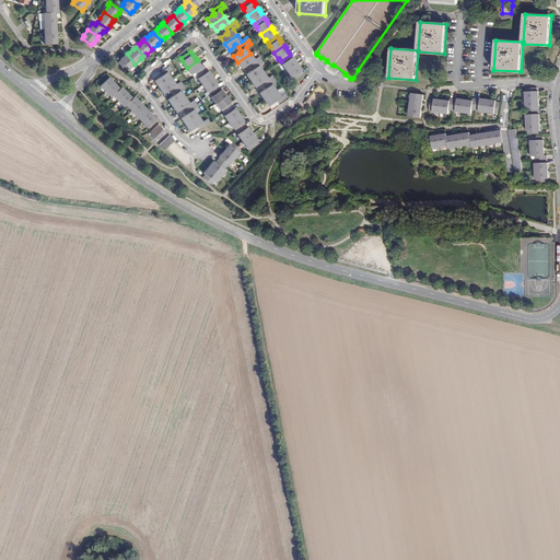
[(135,65),(127,54),(126,55),(126,56),(125,57),(124,56),(120,59),(121,60),(118,62),(126,71),(128,69),(129,69),(135,65)]
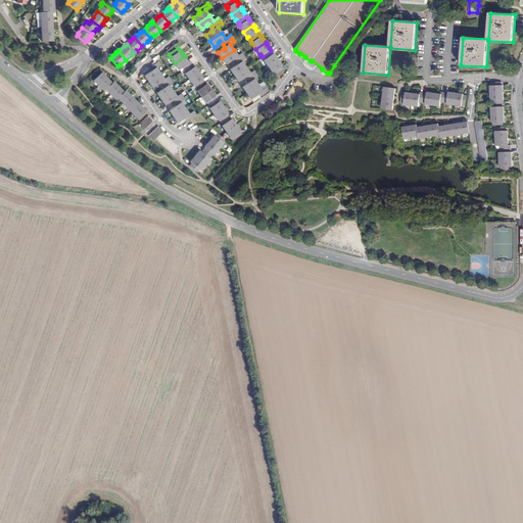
[(238,56),(234,50),(222,58),(226,63),(227,64),(231,60),(231,59),(232,59),(233,59),(234,59),(236,61),(244,56),(242,53),(238,56)]
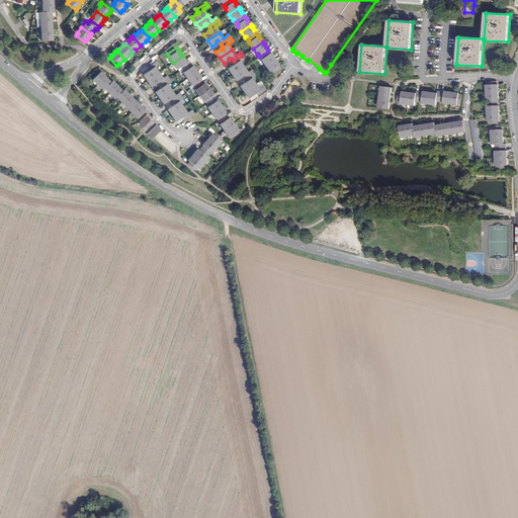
[(270,54),(268,51),(260,57),(262,60),(261,60),(265,66),(275,59),(274,58),(273,59),(272,57),(273,57),(271,53),(270,54)]
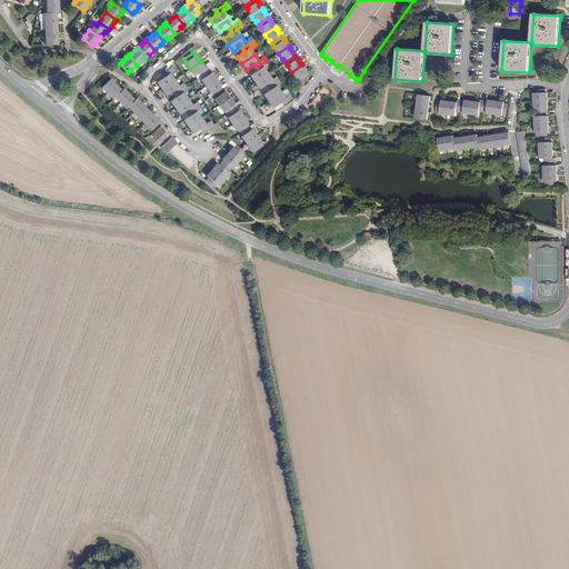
[(198,73),(200,77),(209,70),(207,67),(206,68),(202,65),(201,65),(200,63),(201,62),(201,61),(190,69),(195,76),(198,73)]
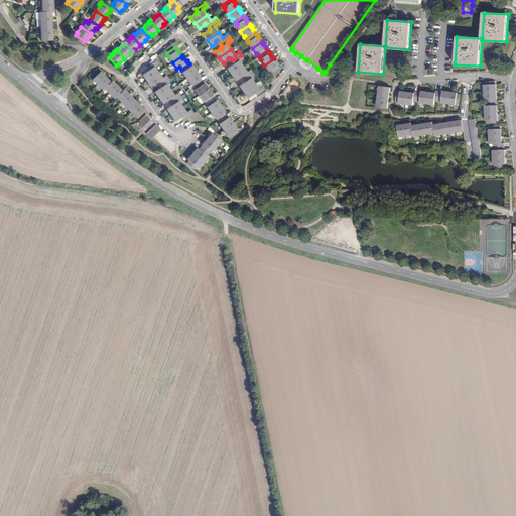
[(243,57),(241,55),(233,60),(234,63),(233,65),(234,66),(233,67),(232,66),(227,69),(232,75),(243,67),(239,60),(243,57)]
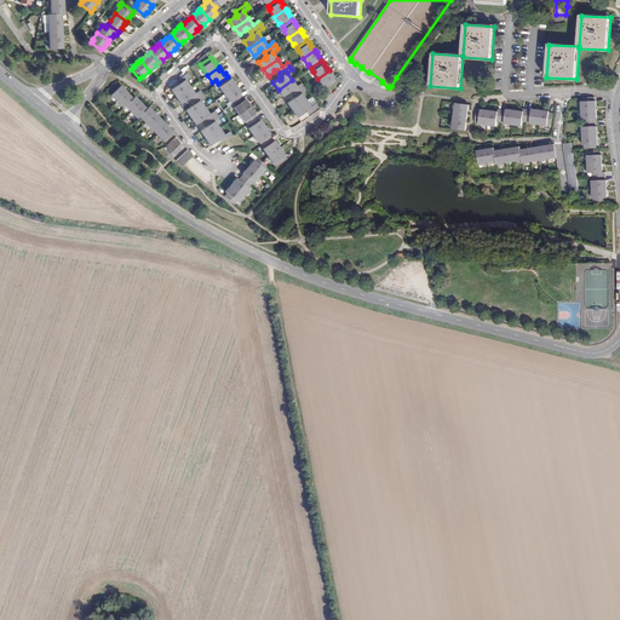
[(329,70),(317,79),(322,86),(323,85),(326,89),(336,81),(333,79),(334,78),(332,73),(331,74),(329,73),(331,72),(329,70)]
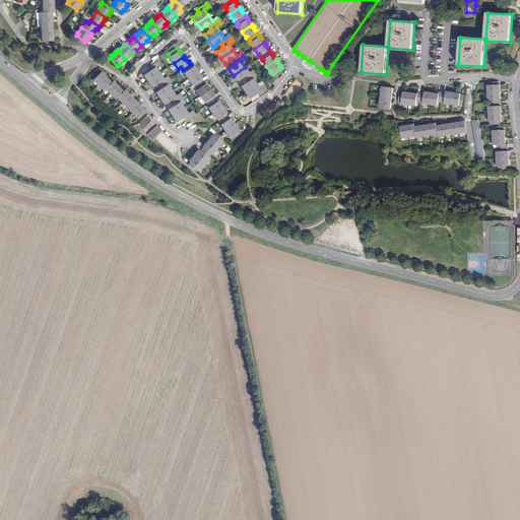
[(148,81),(159,73),(155,67),(159,64),(157,61),(149,67),(151,70),(150,71),(150,72),(149,73),(148,72),(144,75),(148,81)]
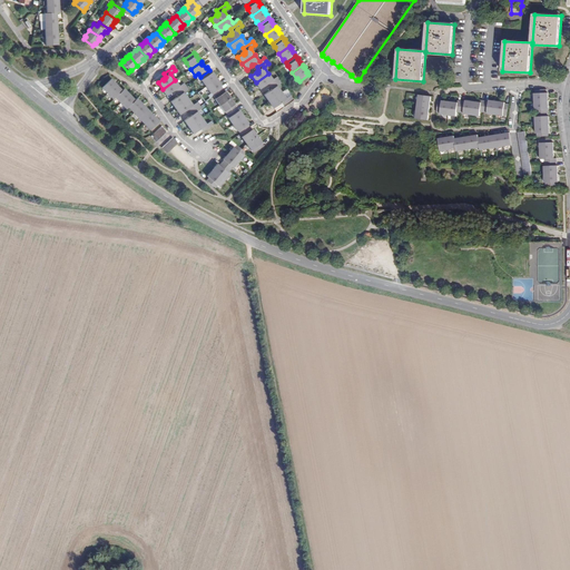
[(212,72),(209,70),(200,77),(203,79),(202,80),(206,87),(217,79),(216,78),(215,78),(215,77),(215,76),(213,72),(212,72)]
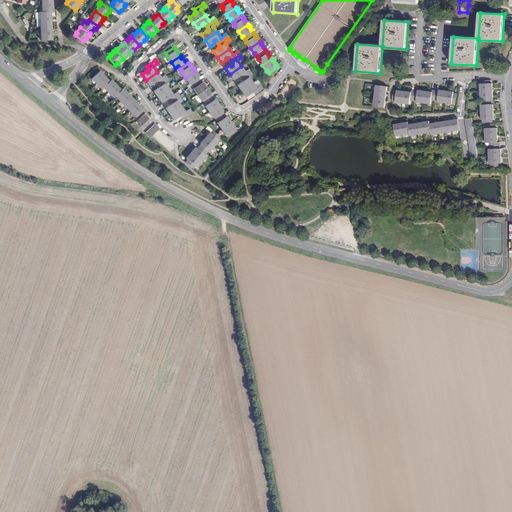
[(245,72),(241,66),(230,74),(234,80),(238,76),(239,75),(240,76),(241,75),(243,78),(251,72),(249,69),(245,72)]
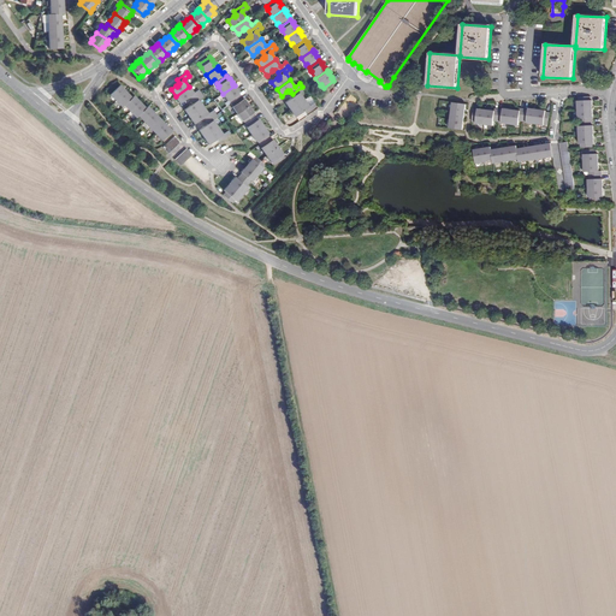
[(111,95),(117,101),(126,92),(125,90),(124,92),(123,90),(124,89),(120,86),(111,95)]
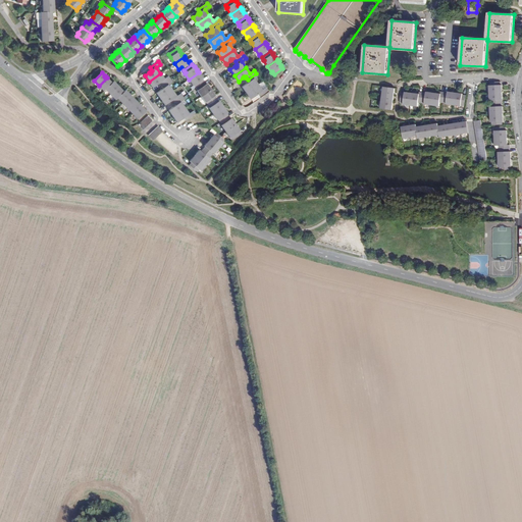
[(200,73),(199,72),(189,80),(193,86),(194,85),(196,88),(204,82),(202,79),(203,79),(201,74),(200,75),(199,73),(200,73)]
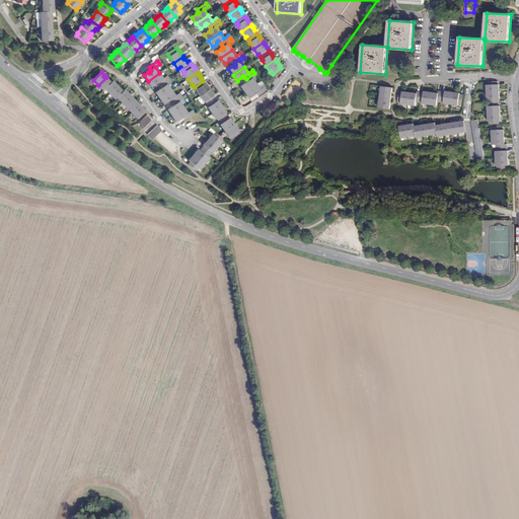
[(161,84),(169,78),(167,76),(163,79),(159,73),(148,81),(152,87),(157,83),(156,82),(157,82),(159,82),(161,84)]
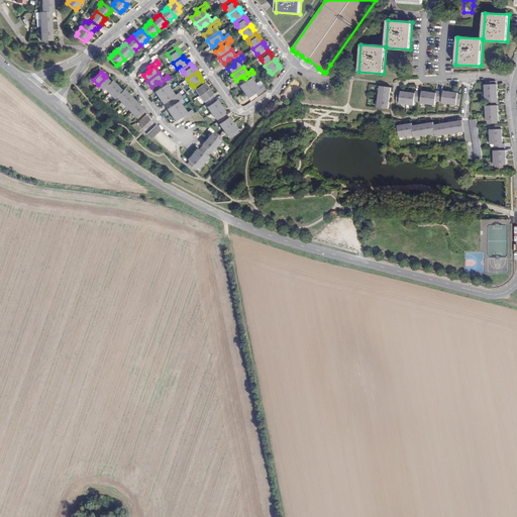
[(253,73),(245,79),(246,81),(245,82),(246,83),(245,84),(244,83),(239,86),(244,92),(255,84),(251,78),(255,75),(253,73)]
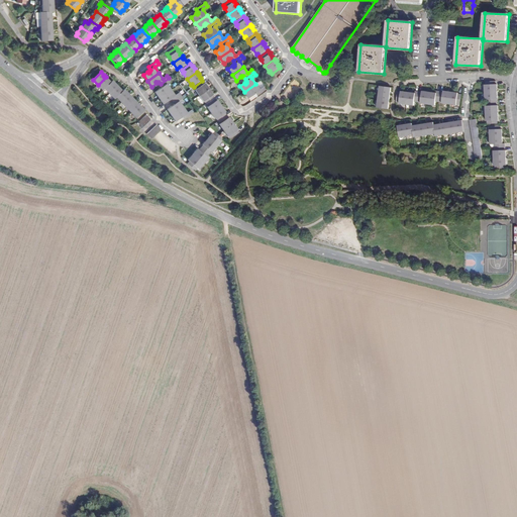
[(104,88),(111,82),(108,79),(107,80),(106,79),(107,78),(106,77),(98,85),(103,90),(104,88)]
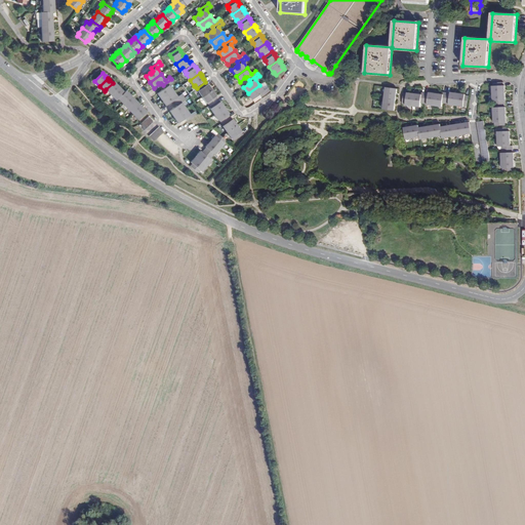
[(158,93),(162,99),(173,91),(169,85),(173,82),(171,79),(163,85),(165,88),(163,89),(164,90),(163,91),(162,90),(158,93)]
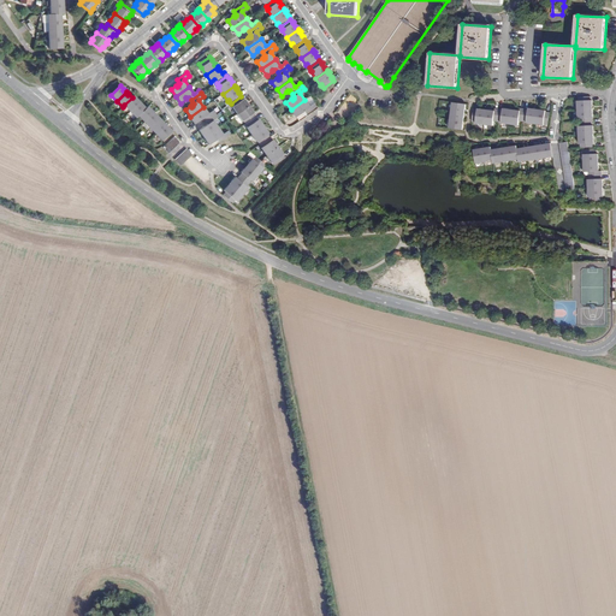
[(135,96),(132,98),(124,105),(130,112),(141,102),(140,101),(138,102),(137,101),(138,100),(135,96)]
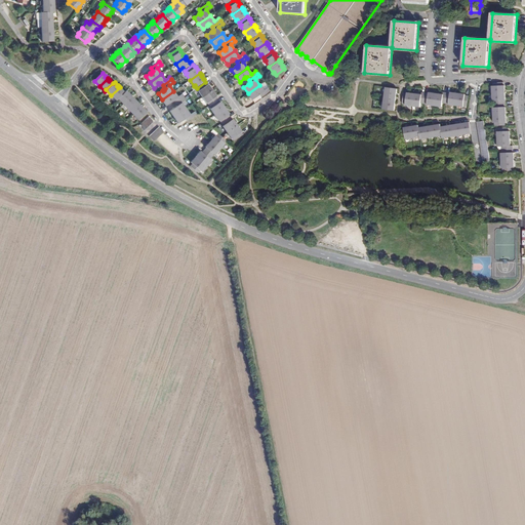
[(207,84),(205,82),(197,88),(199,90),(198,91),(202,97),(212,90),(211,89),(211,90),(210,88),(211,88),(208,84),(207,84)]
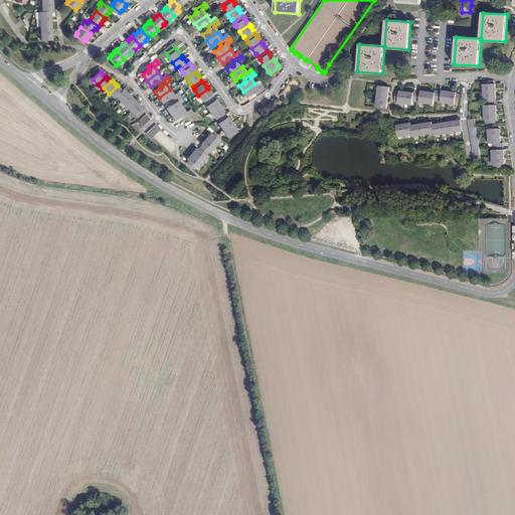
[(483,84),(483,92),(496,92),(495,91),(494,91),(494,89),(495,89),(495,84),(494,84),(494,80),(484,81),(484,84),(483,84)]
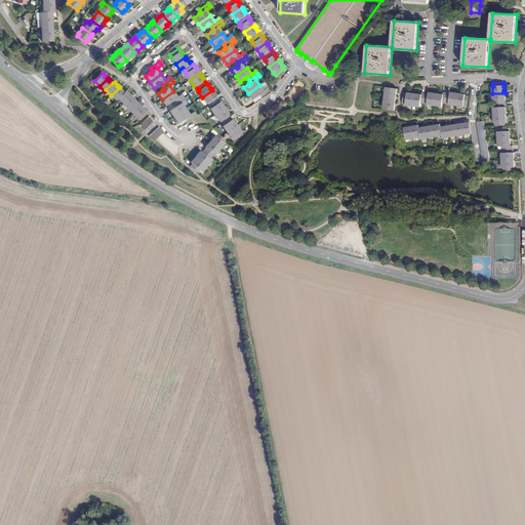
[(259,85),(248,93),(252,99),(256,96),(259,94),(261,97),(270,91),(268,88),(264,91),(259,85)]
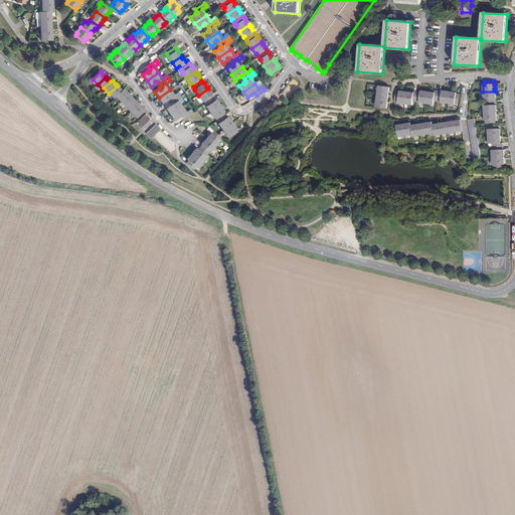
[(118,87),(118,86),(109,94),(114,99),(116,97),(123,91),(120,88),(119,89),(118,87)]
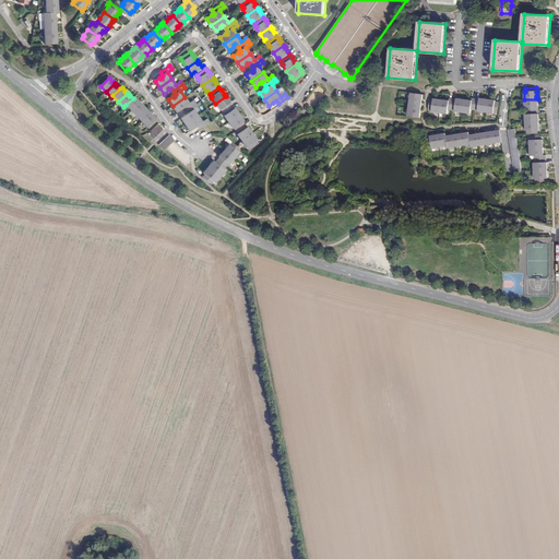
[(411,93),(409,100),(421,103),(423,100),(420,100),(421,99),(423,99),(423,94),(411,93)]
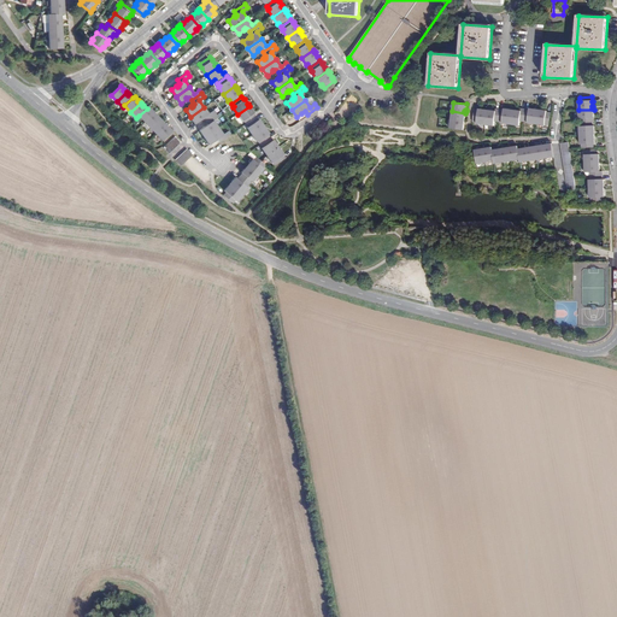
[(147,109),(139,116),(145,122),(154,112),(153,111),(152,112),(151,111),(152,110),(148,106),(147,109)]
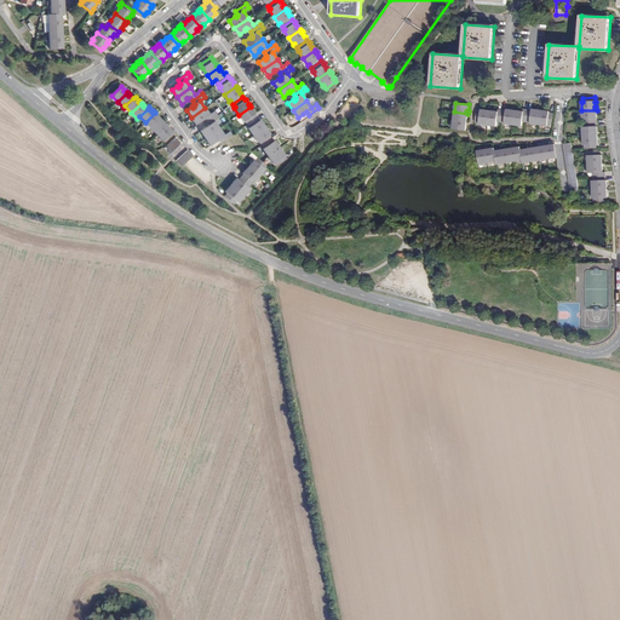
[(247,125),(257,118),(256,114),(253,109),(252,110),(251,109),(252,108),(251,107),(239,115),(244,122),(245,121),(247,125)]
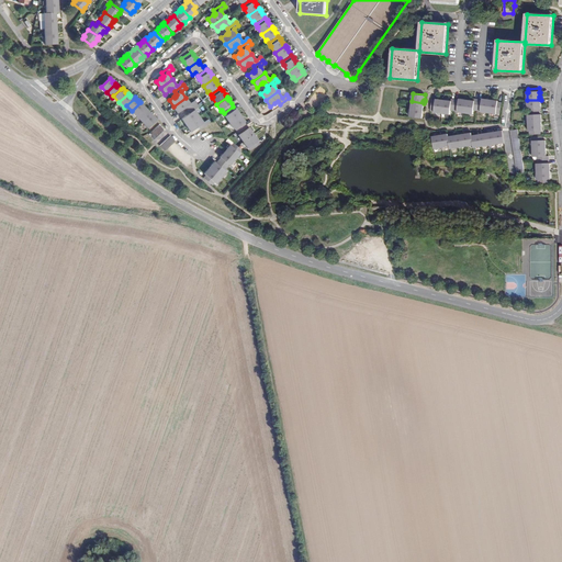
[(186,108),(188,111),(197,104),(194,101),(190,104),(186,98),(173,107),(178,113),(183,109),(182,109),(183,108),(184,109),(186,108)]
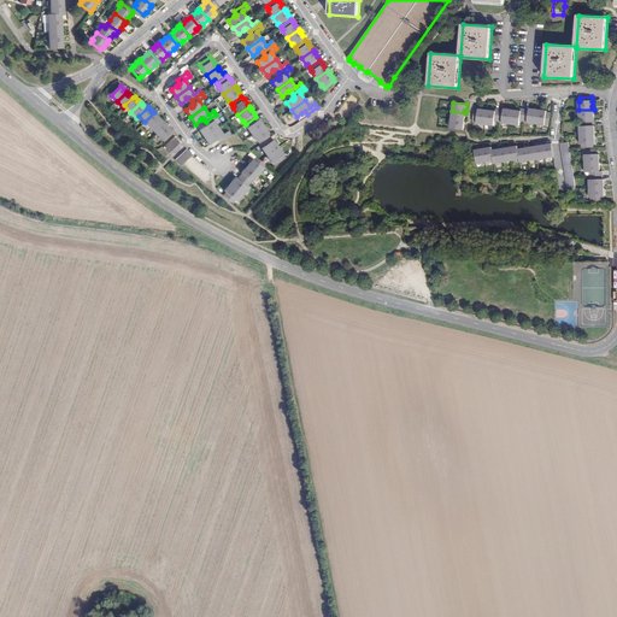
[(488,111),(487,111),(486,125),(494,125),(494,122),(498,123),(500,110),(495,109),(495,111),(491,111),(491,112),(488,112),(488,111)]
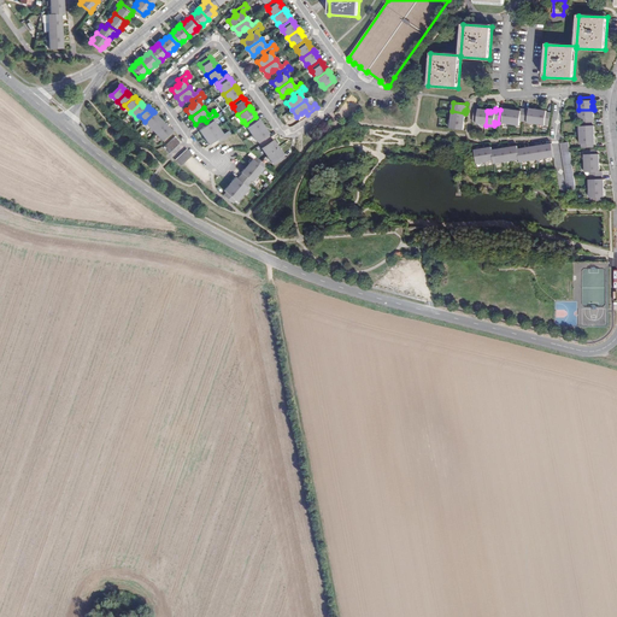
[(504,110),(500,110),(498,123),(503,123),(503,124),(511,125),(512,110),(511,110),(511,111),(509,111),(510,110),(504,109),(504,110)]
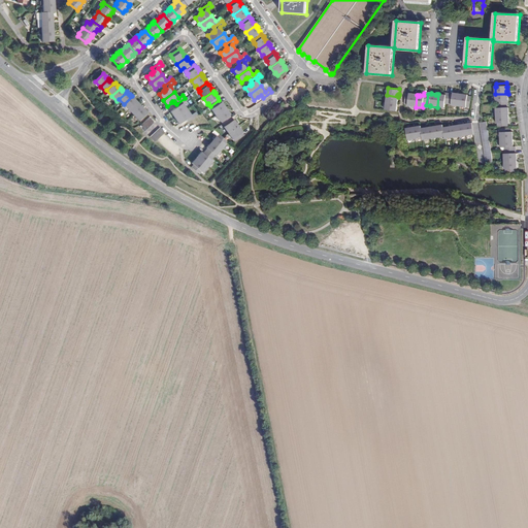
[(448,105),(450,94),(447,93),(446,95),(441,95),(441,96),(439,96),(440,94),(438,94),(437,107),(444,108),(444,105),(448,105)]
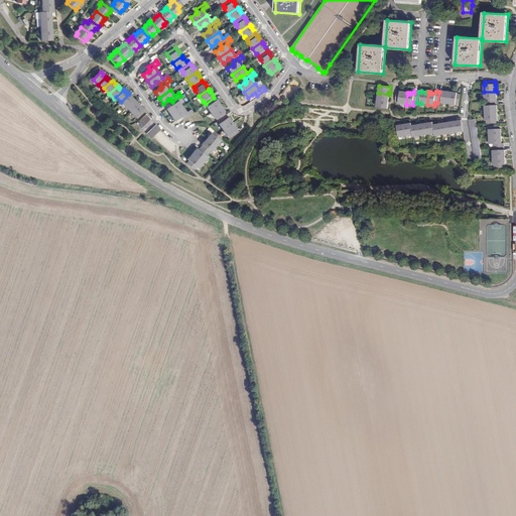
[(442,92),(439,92),(437,103),(441,104),(448,105),(449,92),(448,92),(448,93),(447,93),(447,92),(442,91),(442,92)]
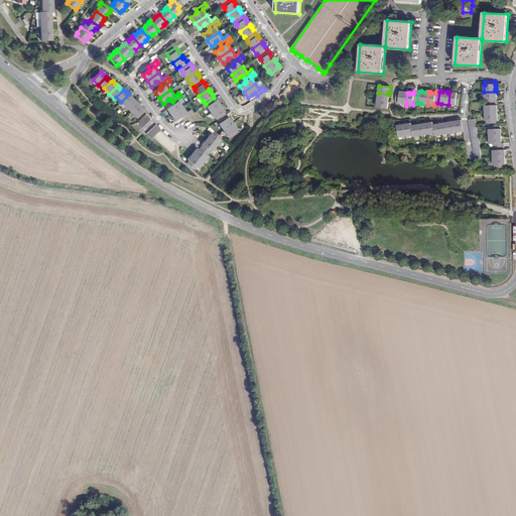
[(399,104),(406,105),(407,93),(406,92),(406,94),(404,93),(404,92),(400,92),(397,92),(395,102),(399,103),(399,104)]
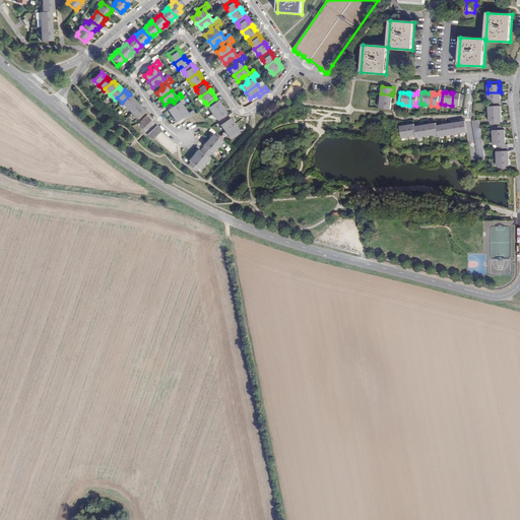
[(455,92),(453,92),(452,106),(459,107),(459,106),(462,107),(464,94),(460,94),(460,93),(456,92),(456,94),(455,93),(455,92)]
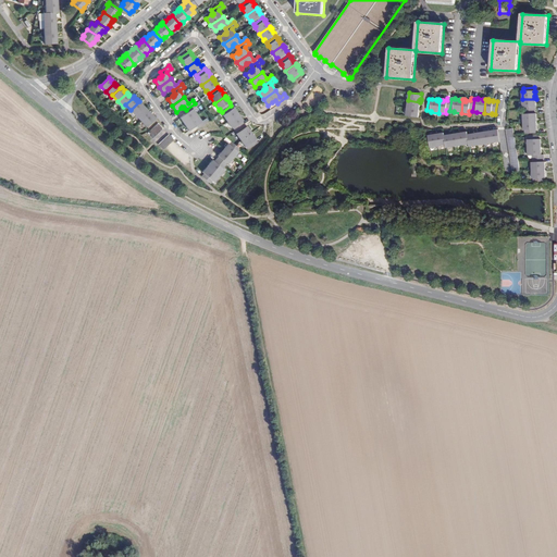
[(536,100),(536,99),(522,99),(523,108),(524,111),(535,110),(535,107),(536,107),(536,102),(535,102),(534,100),(536,100)]
